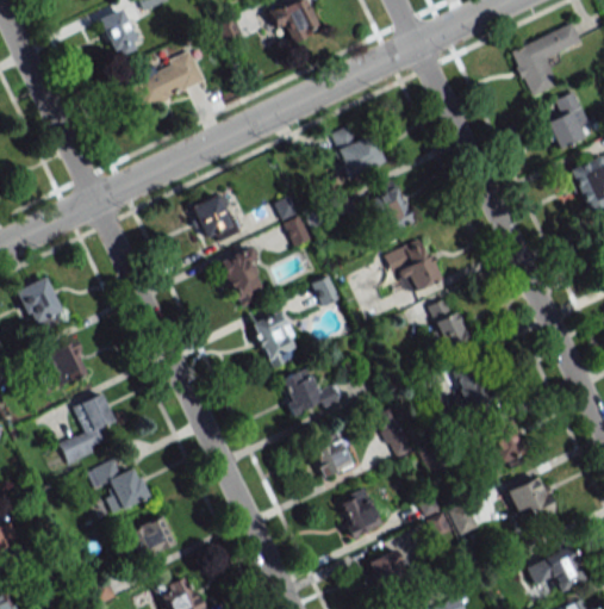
[(170,0),(169,0),(141,0),(147,12),(170,0)]
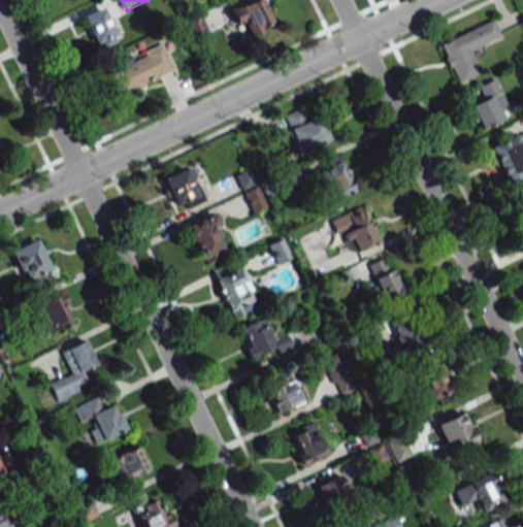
[(256,0),(234,10),(248,39),(278,25),(266,0),(256,0)]
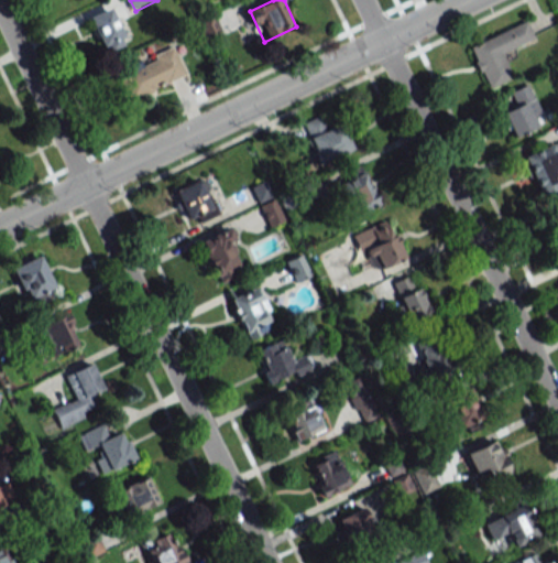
[(109,55),(131,44),(112,8),(91,19),(109,55)]
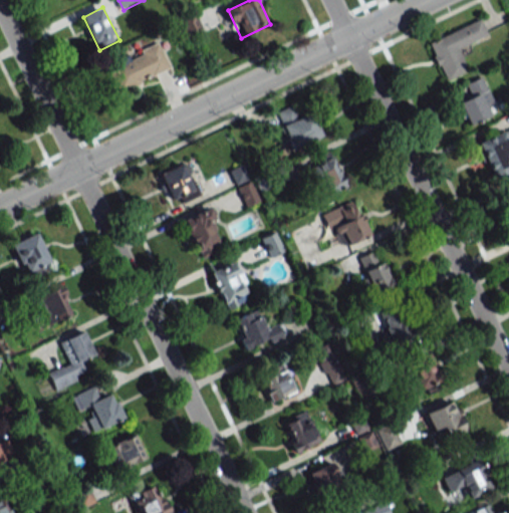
[(432,42),(448,81),(471,72),(461,49),(490,37),(484,21),(432,42)]
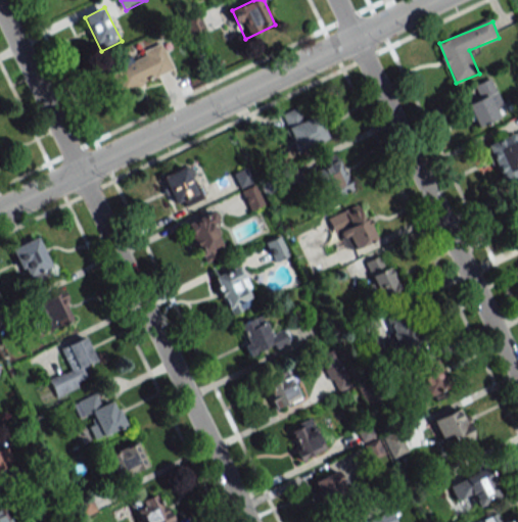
[(167,47),(112,67),(123,94),(177,73),(167,47)]
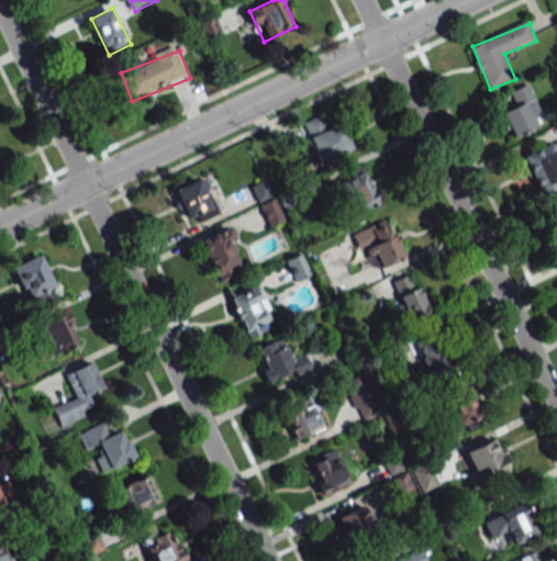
[(516,138),(541,127),(536,116),(544,113),(531,85),(513,93),(520,107),(505,113),(516,138)]
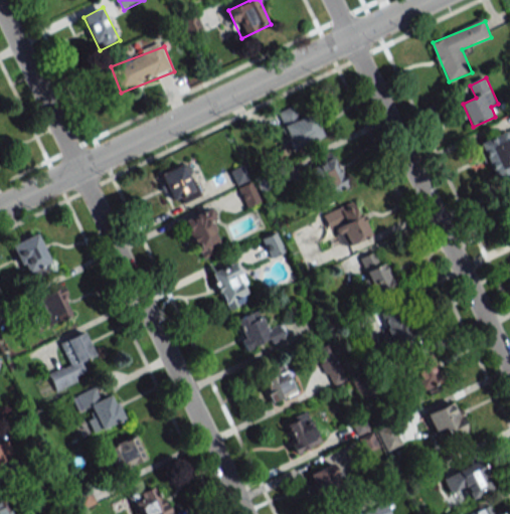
[(280,114),(295,151),(326,138),(316,113),(304,119),(298,106),(280,114)]
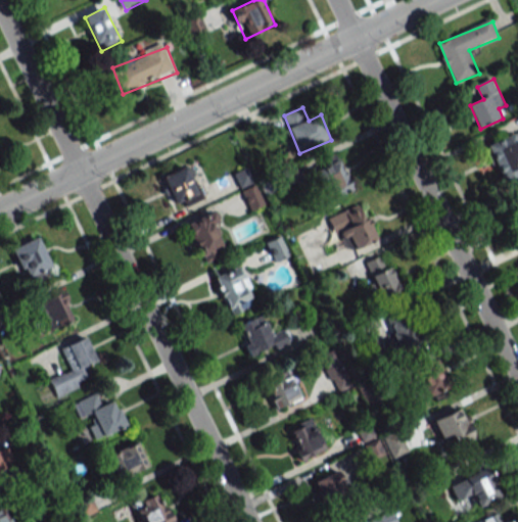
[(517,133),(488,145),(504,183),(517,177),(517,133)]
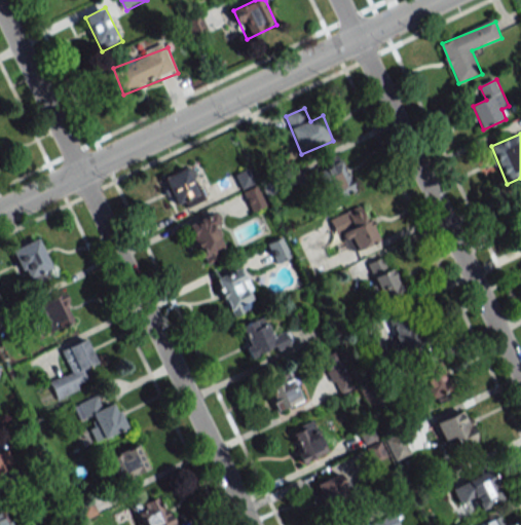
[(320,170),(336,201),(358,190),(341,158),(320,170)]
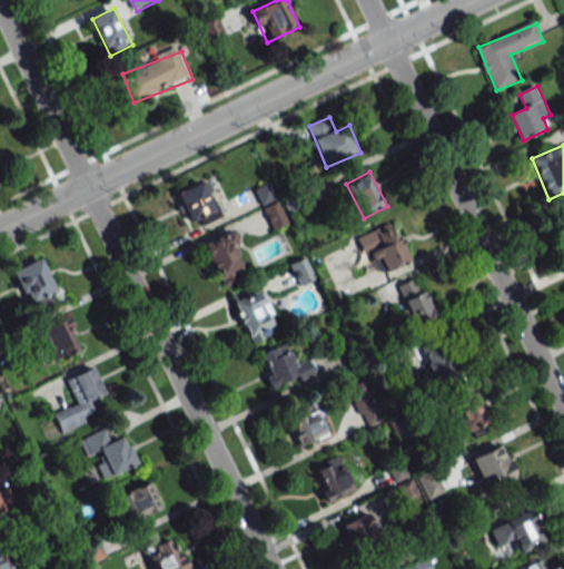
[(180,192),(193,227),(221,218),(210,183),(180,192)]
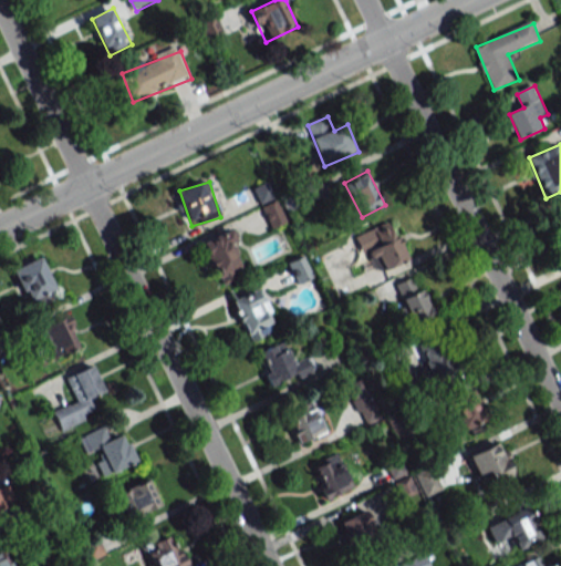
[(257,189),(273,229),(289,224),(272,183),(257,189)]
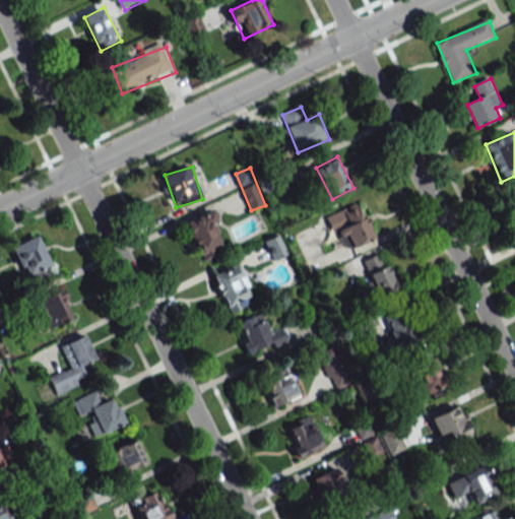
[(377,238),(361,203),(330,217),(346,253),(377,238)]
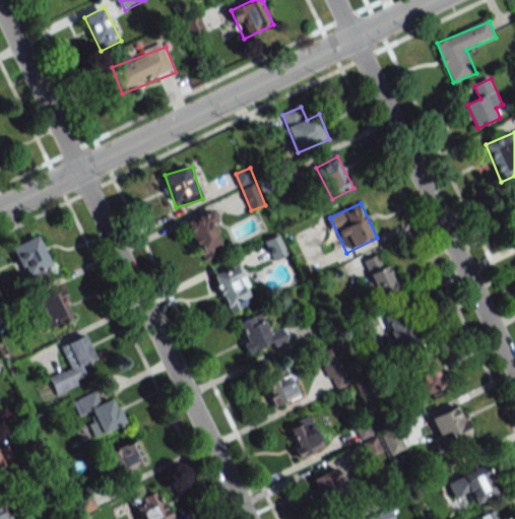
[(188,223),(204,261),(229,251),(212,213),(188,223)]
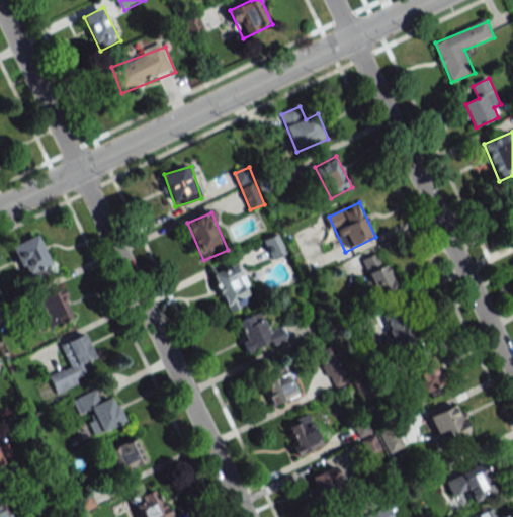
[(275,260),(289,254),(280,235),(266,242),(275,260)]
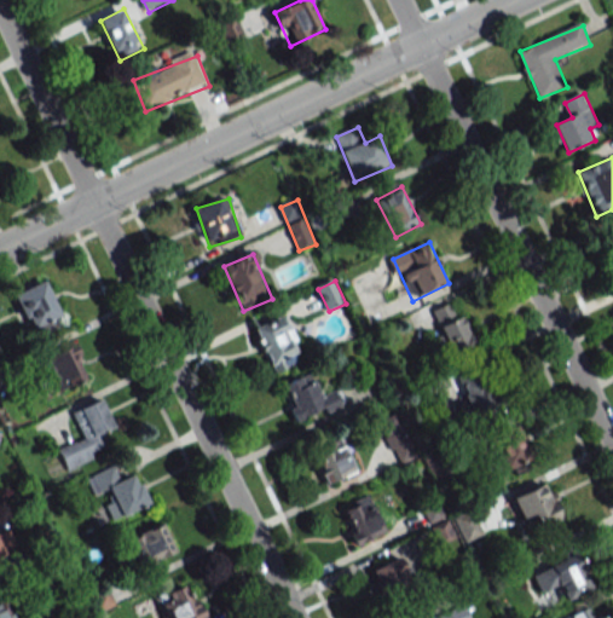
[(33,329),(63,316),(47,282),(17,295),(33,329)]
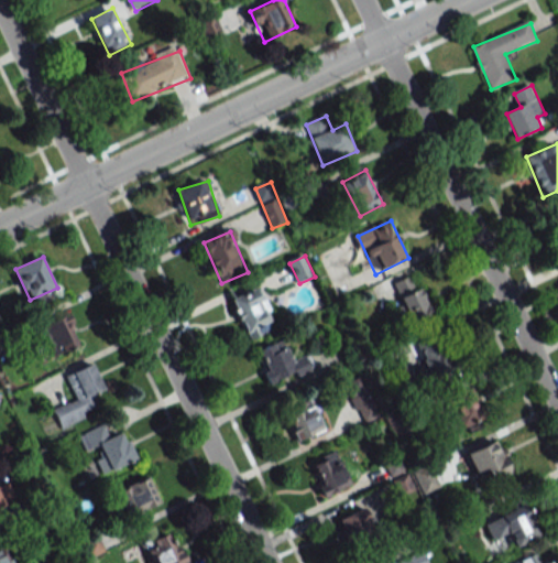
[(414,325),(435,316),(417,275),(395,284),(414,325)]
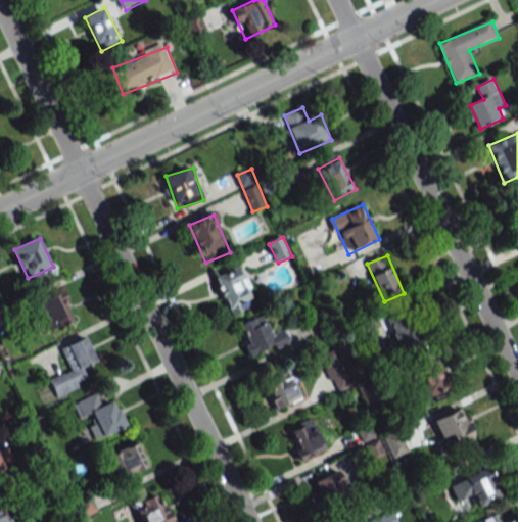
[(257,303),(243,266),(217,275),(231,313),(257,303)]
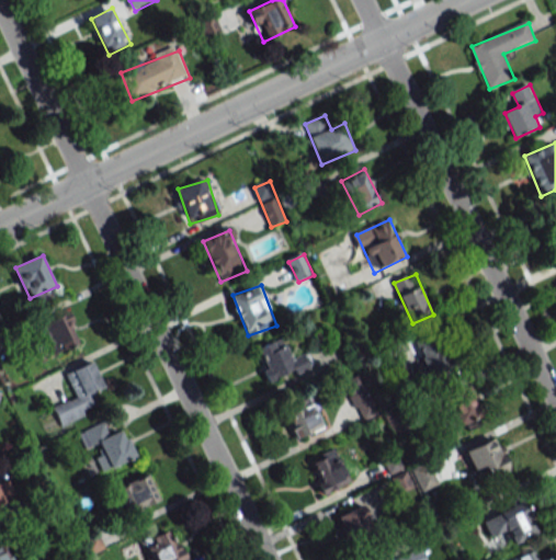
[(83,344),(67,313),(43,327),(59,357),(83,344)]
